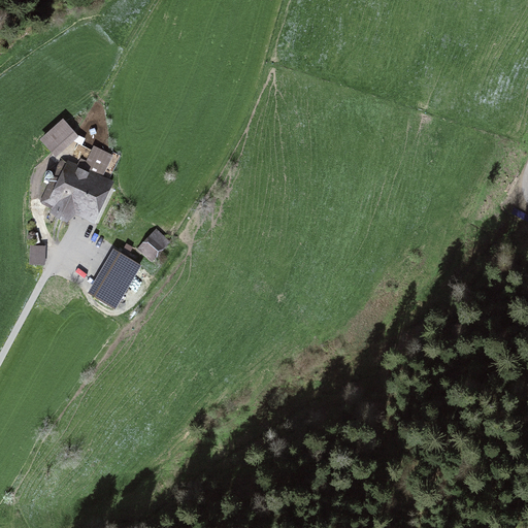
[(60,123),(41,140),(52,152),(71,134),(60,123)]
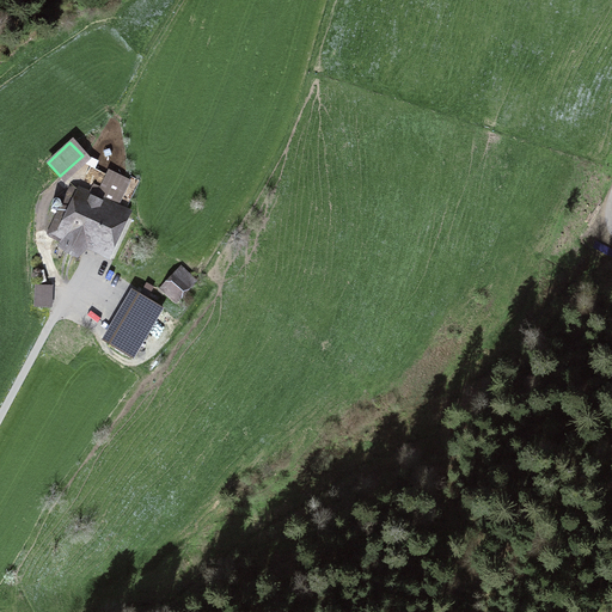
[(117,204),(128,179),(109,171),(97,195),(117,204)]
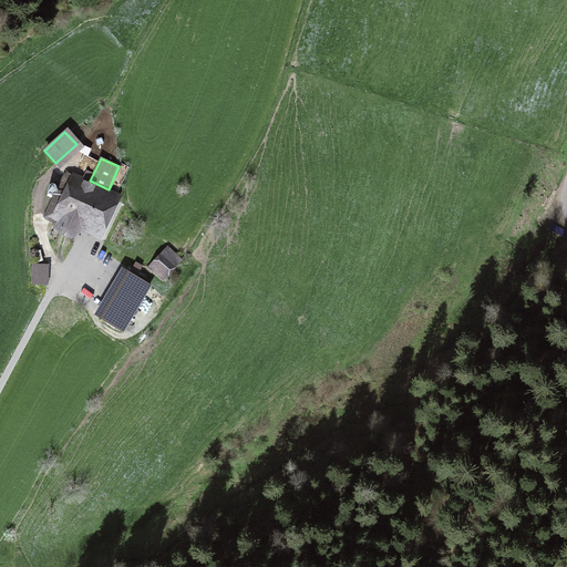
[(53,218),(53,220),(80,233),(86,219),(107,229),(122,198),(73,175),(53,218)]
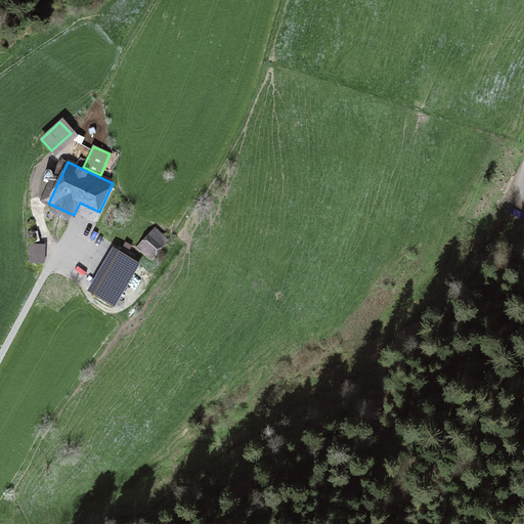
[(156,229),(143,245),(139,250),(149,259),(160,246),(162,248),(169,241),(156,229)]
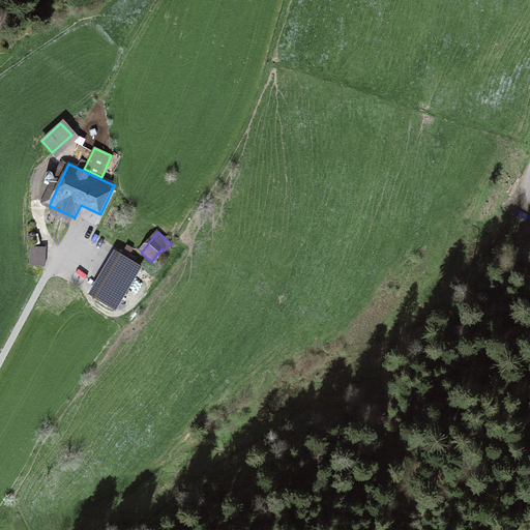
[(42,266),(43,247),(30,247),(29,265),(42,266)]
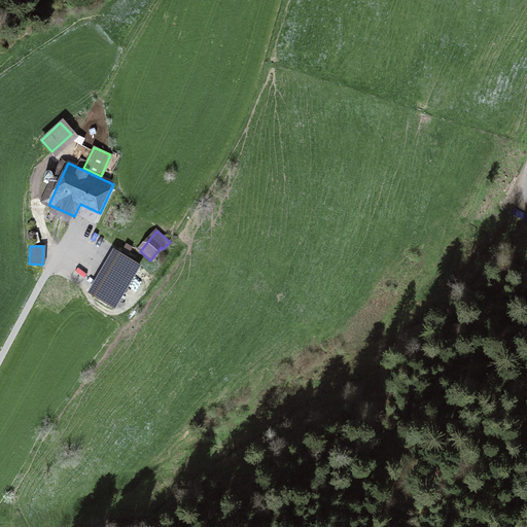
[(143,271),(128,257),(94,296),(109,310),(143,271)]
